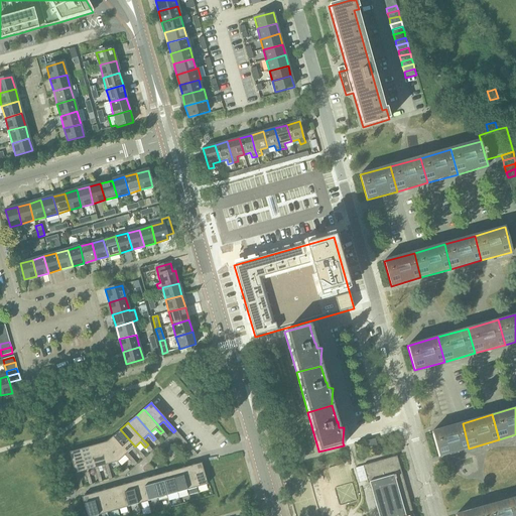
[(432,431),(435,444),(439,457),(469,448),(463,423),(432,431)]
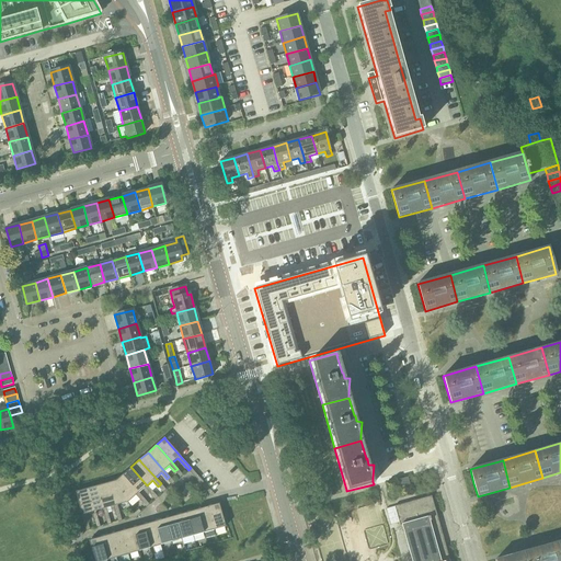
[(130,467),(123,474),(124,476),(138,492),(144,488),(149,494),(152,491),(147,485),(133,469),(130,467)]
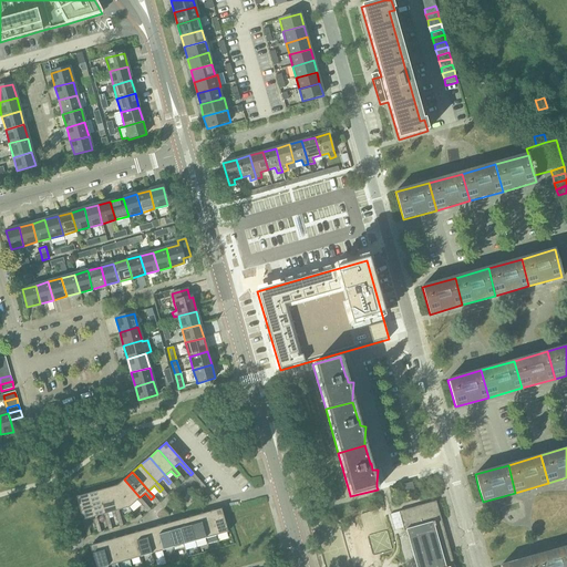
[(193,473),(191,475),(197,484),(200,482),(193,473)]
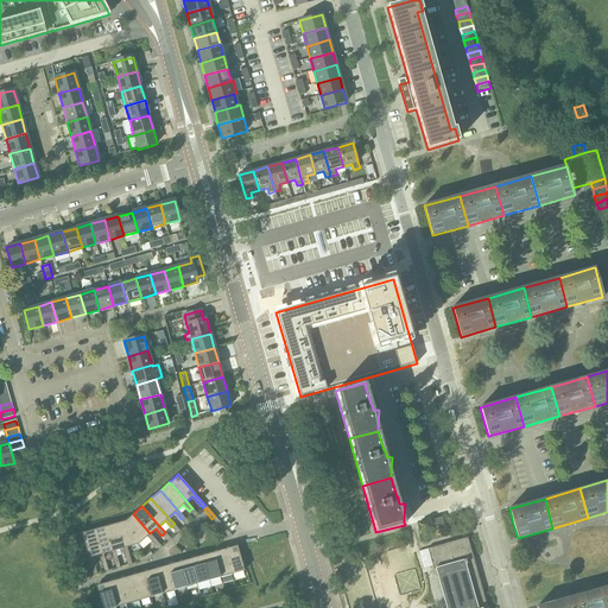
[(133,514),(126,521),(127,523),(138,544),(147,537),(153,543),(156,540),(150,533),(134,515),(133,514)]
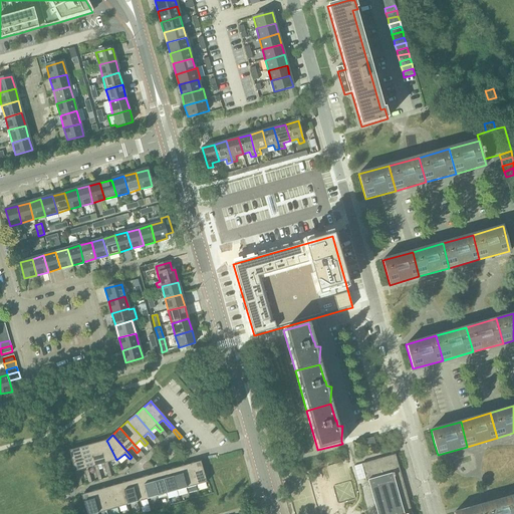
[(182,437),(179,439),(186,447),(189,444),(182,437)]
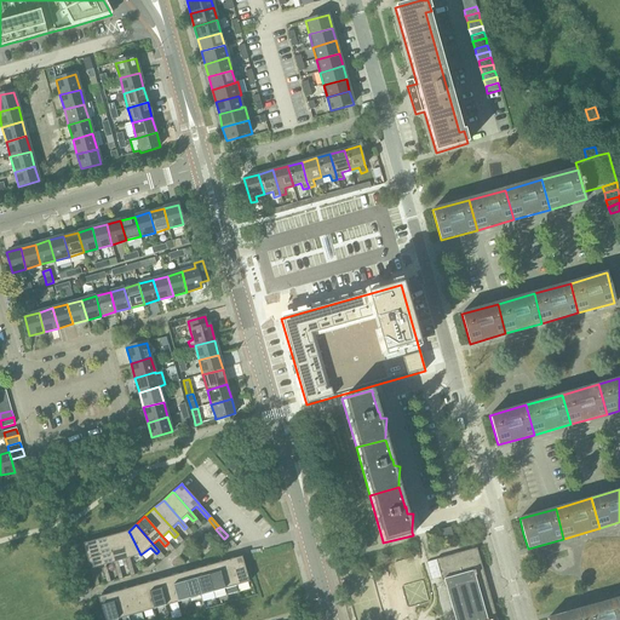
[(451,527),(441,529),(443,539),(453,537),(451,527)]
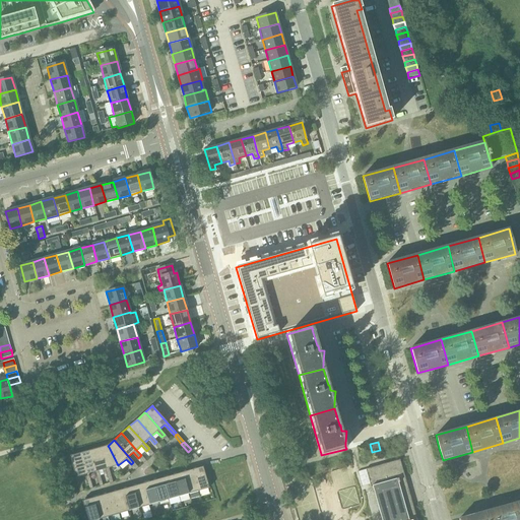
[(108,446),(100,448),(100,450),(106,469),(108,476),(111,475),(109,468),(118,465),(109,447),(108,446)]
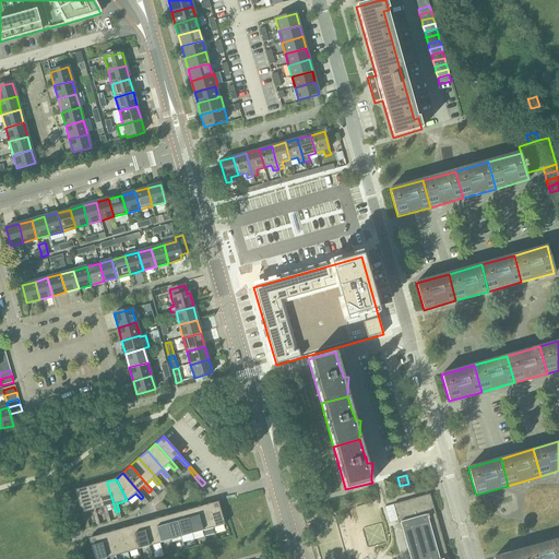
[(107,482),(96,485),(96,487),(103,508),(105,515),(108,514),(106,507),(114,504),(107,484),(107,482)]
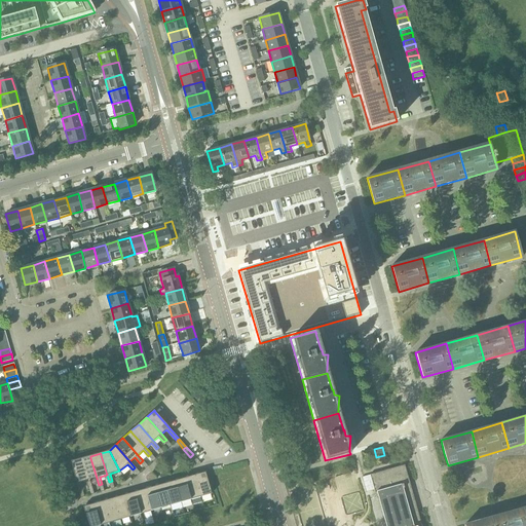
[(193,454),(190,457),(197,464),(201,463),(193,454)]
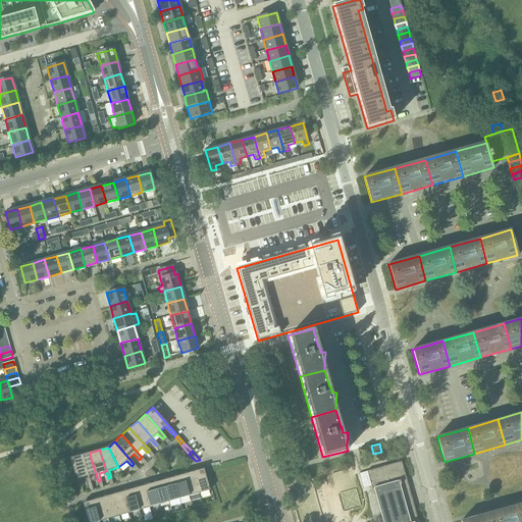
[(90,453),(80,455),(80,457),(86,477),(88,484),(91,483),(89,476),(96,474),(90,455),(90,453)]
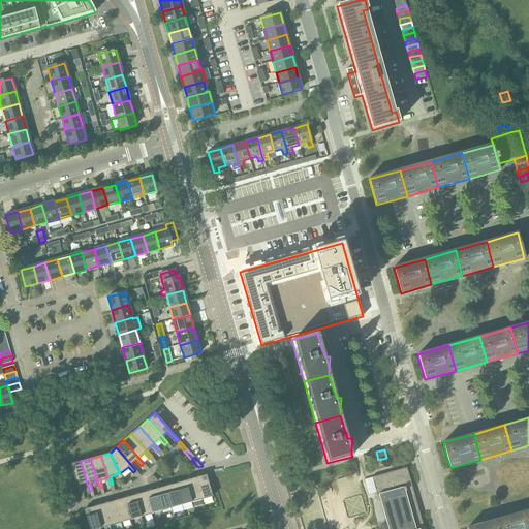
[(81,461),(71,464),(71,466),(80,493),(83,492),(81,485),(87,484),(81,463),(81,461)]
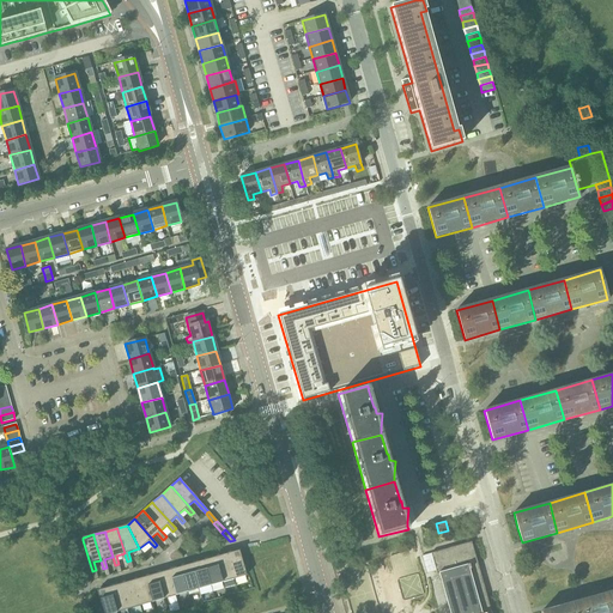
[(481,612),(483,612),(491,611),(486,593),(485,587),(483,580),(481,575),(479,568),(478,562),(472,541),(454,546),(448,547),(448,548),(431,553),(422,556),(429,578),(439,575),(450,612),(481,612)]
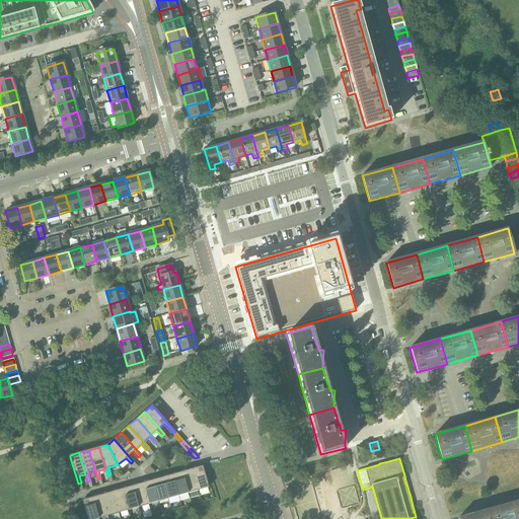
[(203,466),(193,469),(199,491),(209,488),(203,466)]
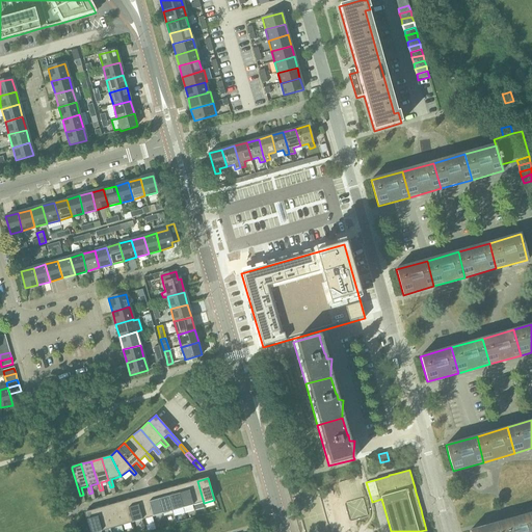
[(197,481),(187,483),(193,505),(204,503),(197,481)]
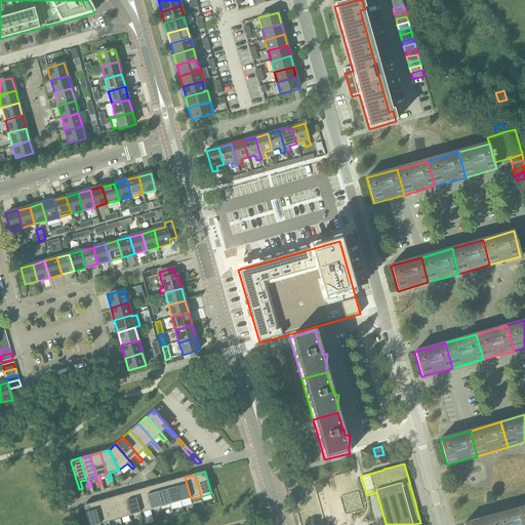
[(185,477),(174,480),(180,501),(191,498),(185,477)]
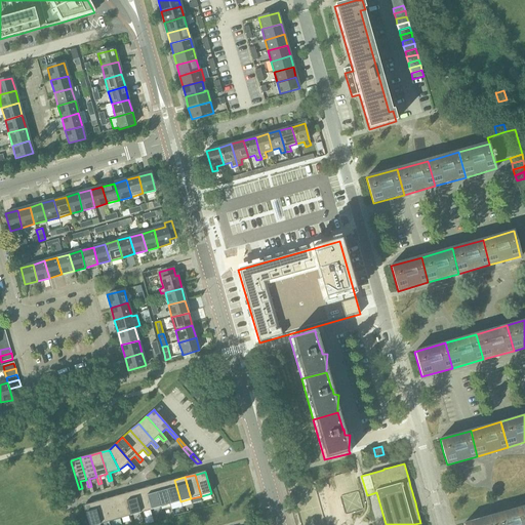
[(174,480),(164,483),(170,505),(180,501),(174,480)]
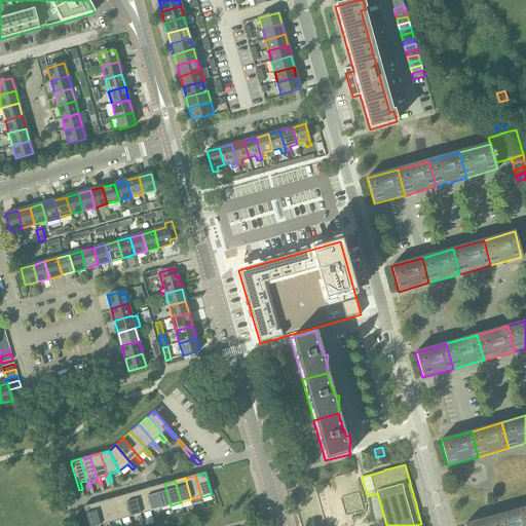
[(164,484),(154,487),(160,509),(171,505),(164,484)]
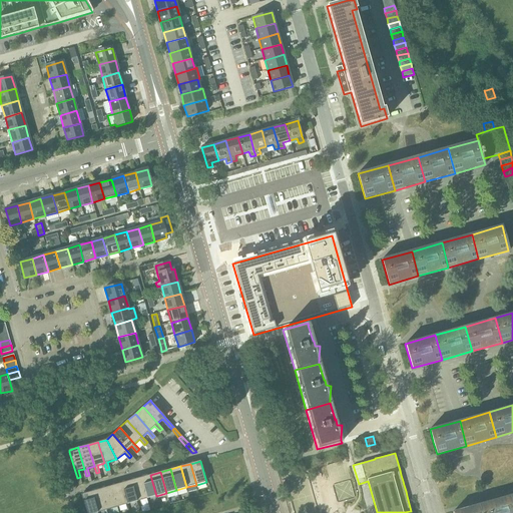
[(150,475),(140,478),(146,499),(156,496),(150,475)]
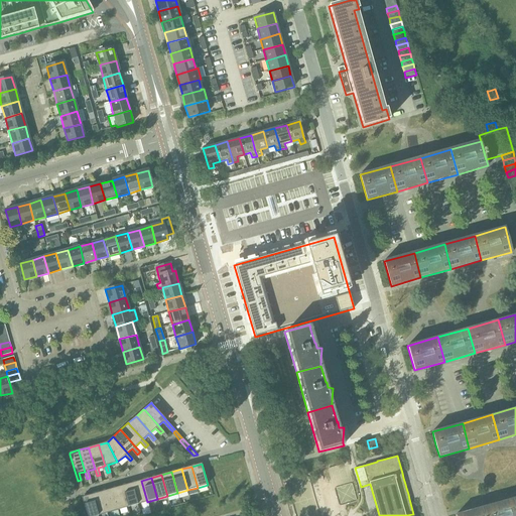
[(141,481),(132,483),(138,504),(147,502),(141,481)]
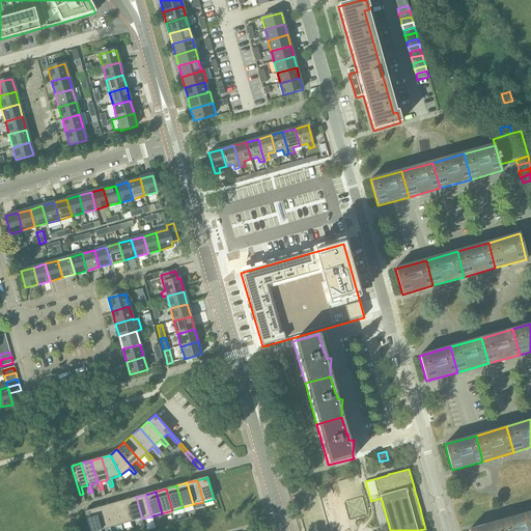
[(136,497),(126,500),(132,522),(142,519),(136,497)]
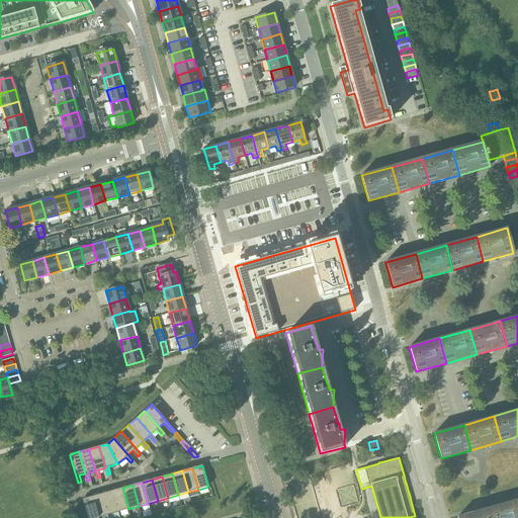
[(122,488),(112,491),(118,512),(128,509),(122,488)]
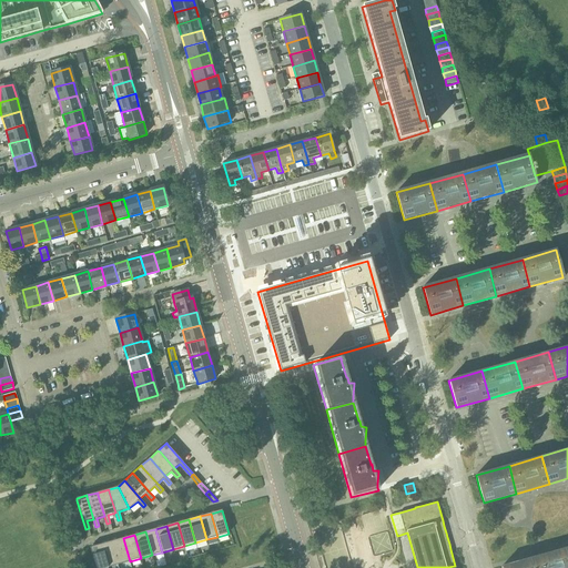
[(123,538),(112,541),(119,565),(130,561),(123,538)]
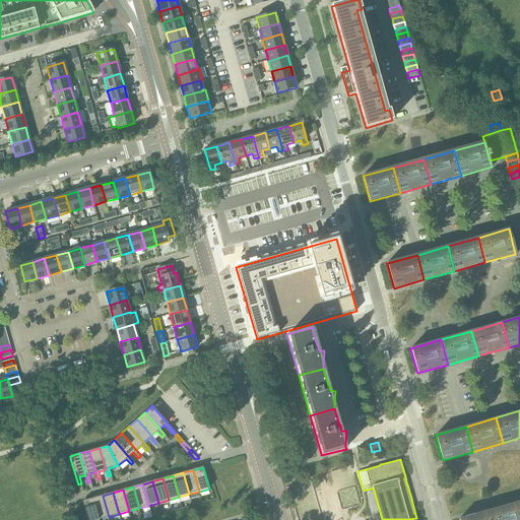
[(103,496),(92,498),(99,519),(109,517),(103,496)]
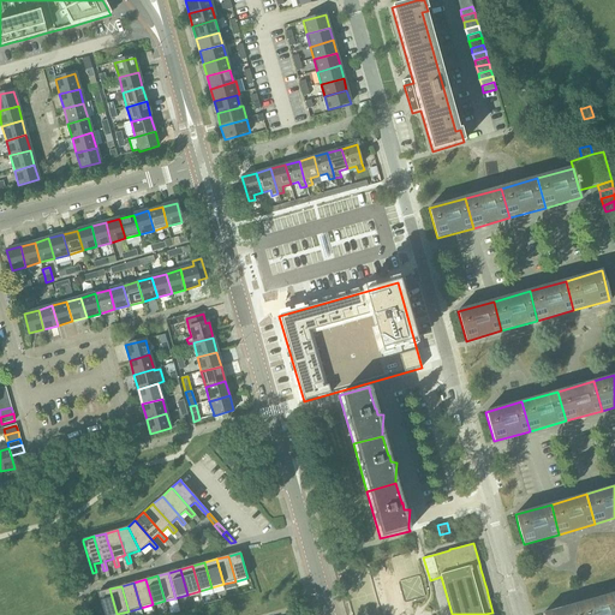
[(109,589),(97,592),(103,614),(115,614),(117,614),(109,589)]
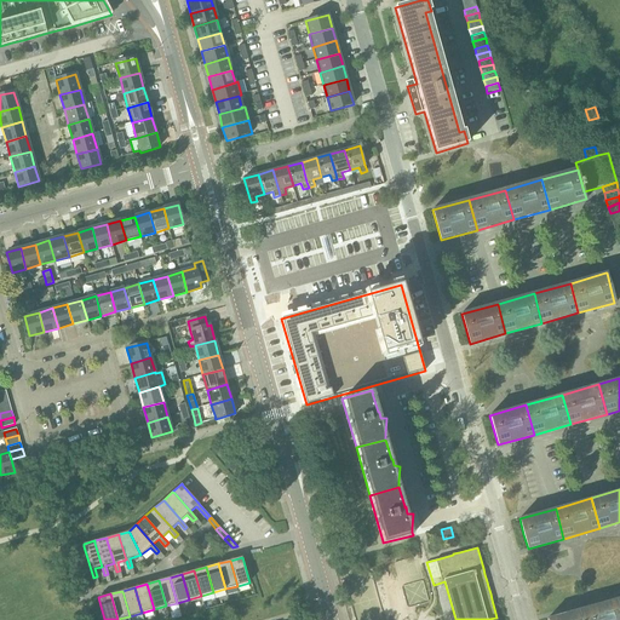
[(619,619),(619,598),(584,608),(586,619),(619,619)]
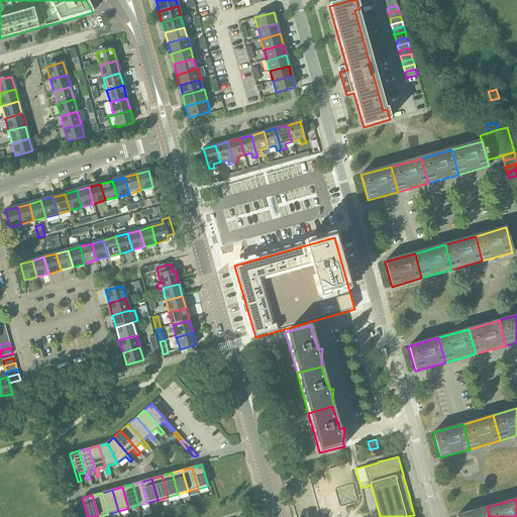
[(489,516),(487,507),(456,516),(489,516)]
